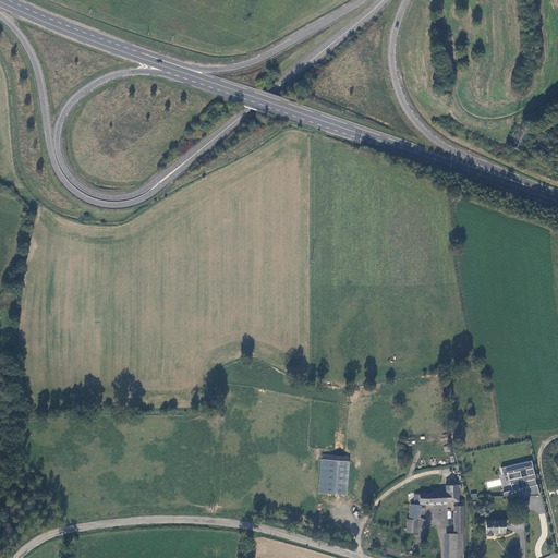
[(347,494),(349,460),(322,458),(319,492),(347,494)]
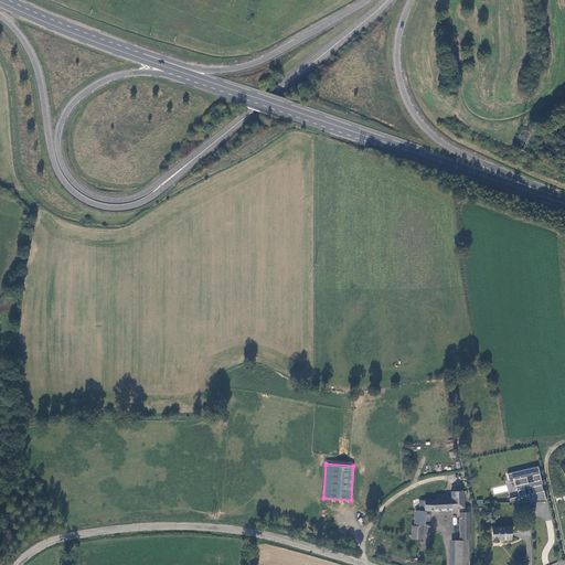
[(514,478),(518,490),(519,490),(520,496),(510,498),(510,502),(528,502),(531,501),(530,493),(526,494),(525,489),(533,487),(534,492),(532,493),(534,501),(547,501),(544,490),(542,484),(543,484),(539,467),(509,473),(510,479),(514,478)]
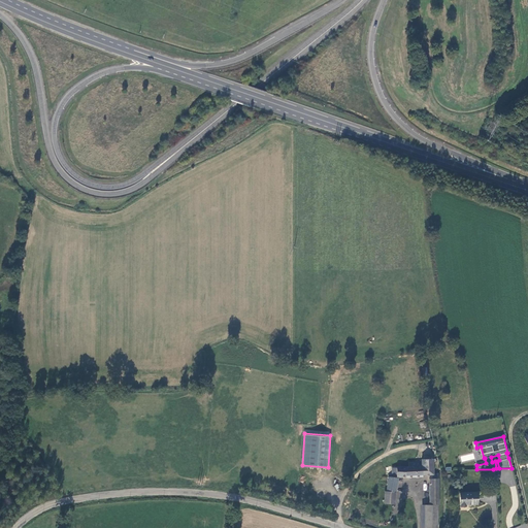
[(433,474),(432,459),(422,460),(423,461),(409,462),(409,466),(393,467),(393,475),(397,474),(397,477),(406,477),(406,479),(422,477),(423,475),(430,475),(433,474)]
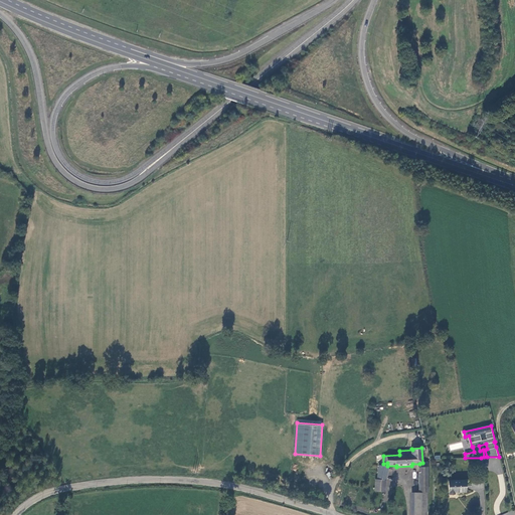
[(388,468),(380,466),(377,479),(386,481),(388,468)]
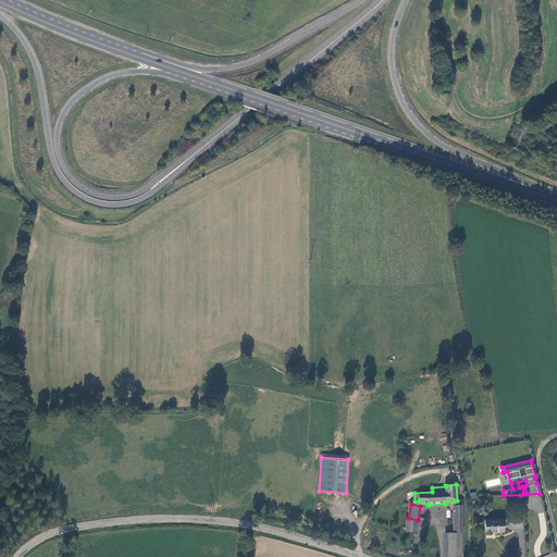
[(463,533),(463,505),(454,505),(454,533),(462,533),(463,533)]
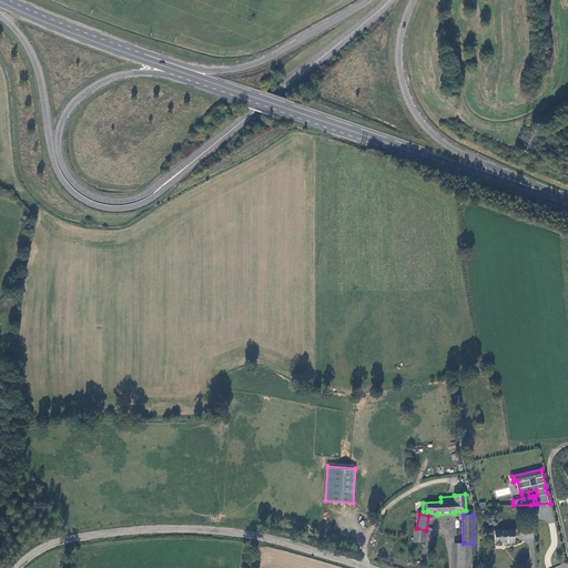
[(416,528),(415,541),(425,543),(426,530),(416,528)]
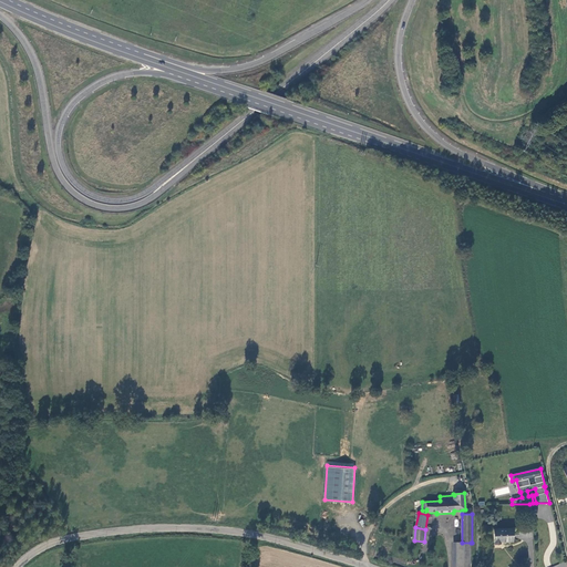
[(513,542),(513,528),(494,528),(494,544),(502,544),(502,542),(513,542)]
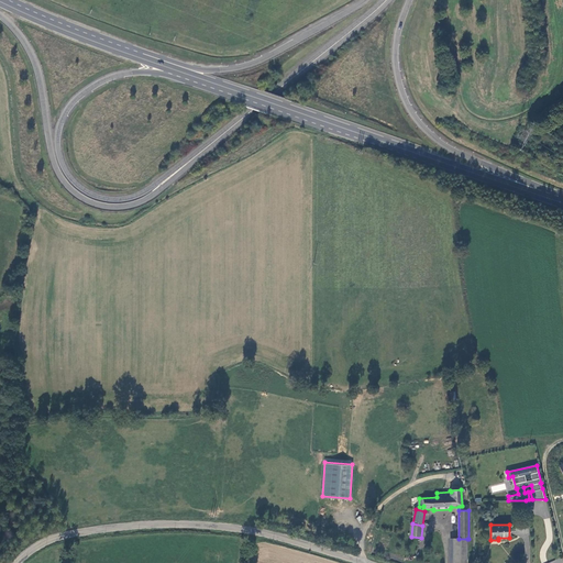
[(467,562),(467,539),(459,539),(454,539),(454,562),(467,562)]
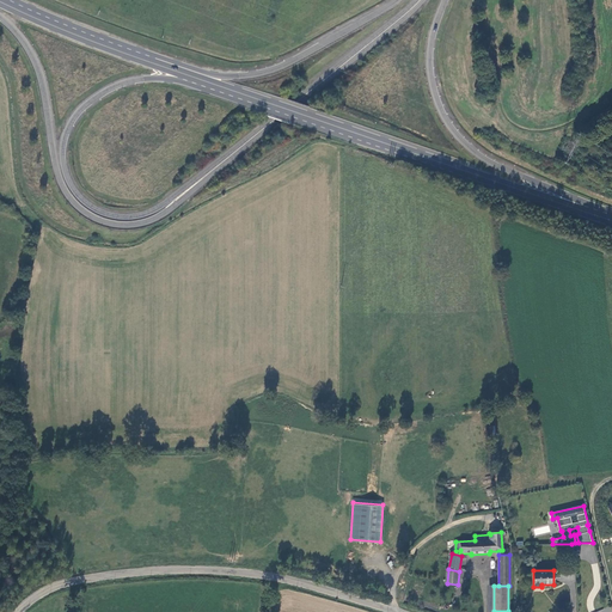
All buildings are outlined.
